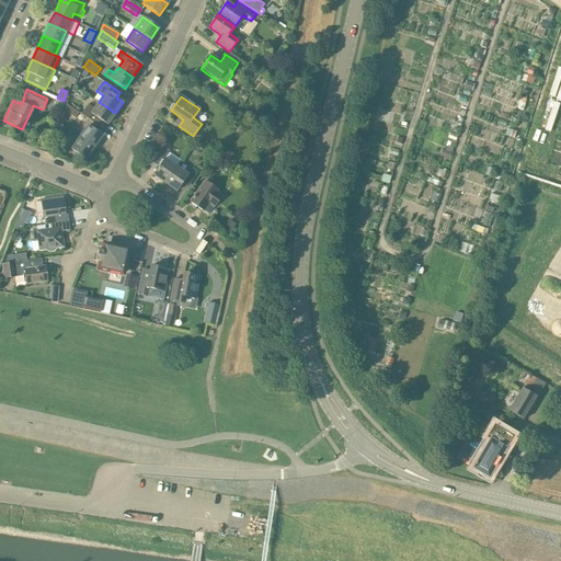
[(55,105),(63,109),(66,102),(58,99),(55,105)]
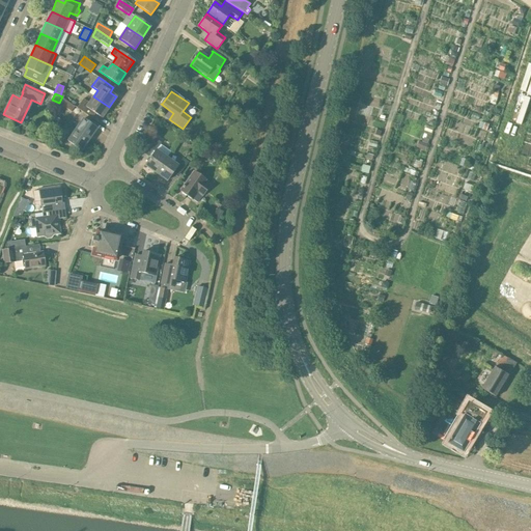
[(102,117),(109,107),(93,96),(89,103),(83,99),(77,108),(91,118),(95,113),(102,117)]
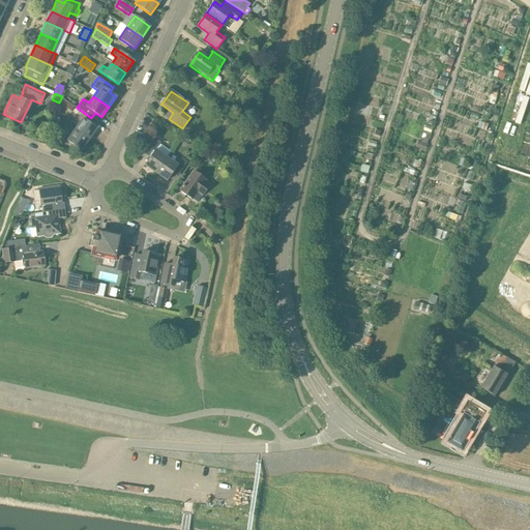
[(70,112),(75,107),(62,98),(60,104),(70,112)]
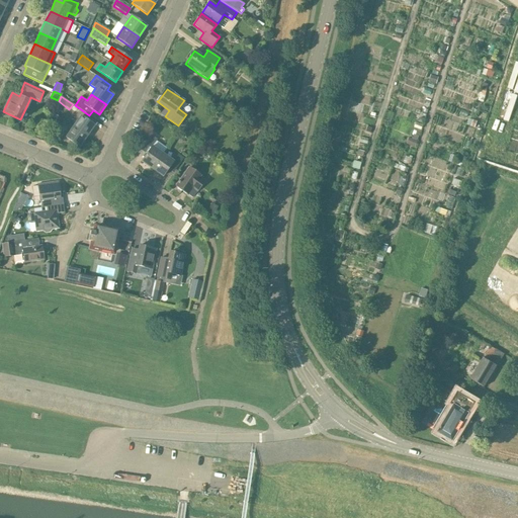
[(59,116),(54,113),(48,124),(53,127),(59,116)]
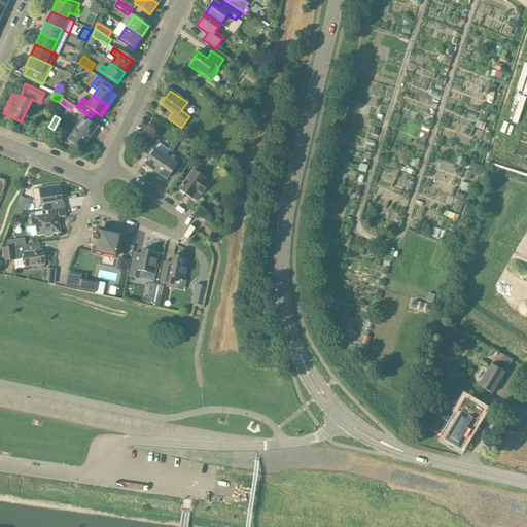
[(526,117),(525,117),(515,153),(525,156),(523,165),(526,165),(526,117)]
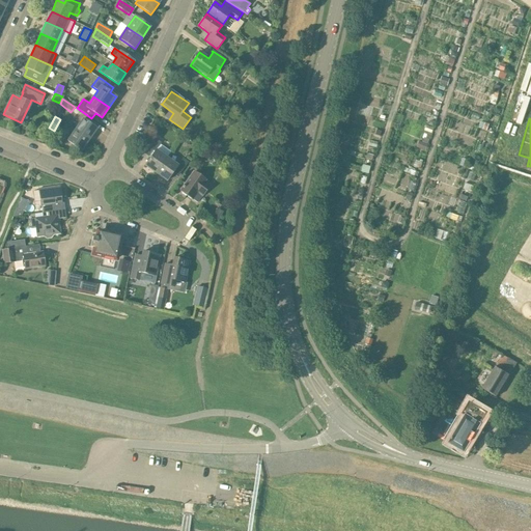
[(75,130),(89,140),(96,129),(82,119),(75,130)]
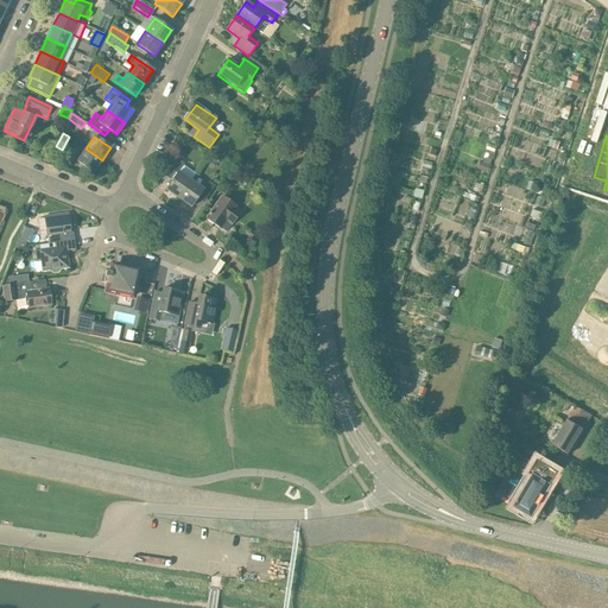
[(93,172),(102,160),(86,149),(77,162),(93,172)]
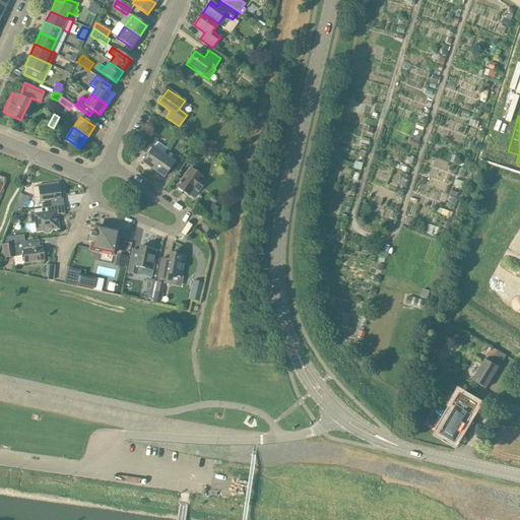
[(152,170),(163,154),(152,147),(157,140),(152,136),(144,148),(149,151),(142,161),(152,170)]
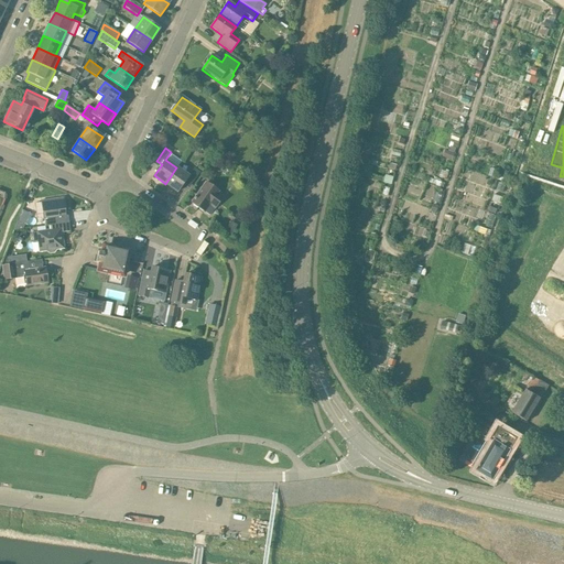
[(176,167),(165,184),(177,192),(185,181),(191,185),(199,172),(194,167),(188,176),(176,167)]
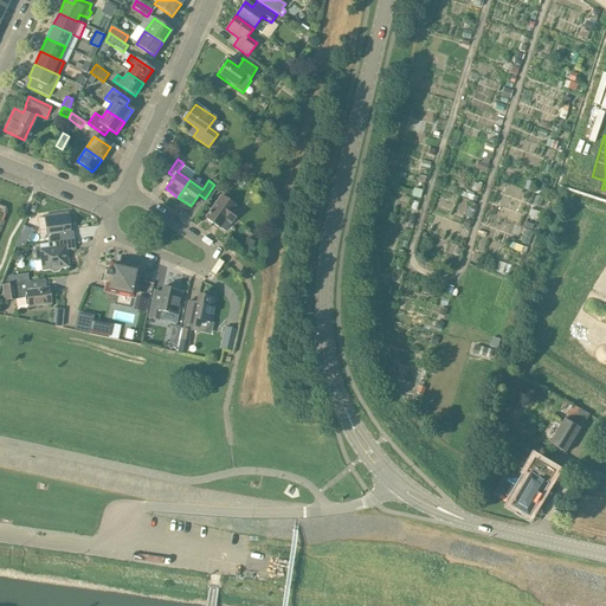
[(206,218),(219,227),(226,231),(231,225),(230,224),(231,224),(239,212),(233,207),(234,206),(220,197),(210,212),(208,212),(207,213),(208,214),(206,218)]
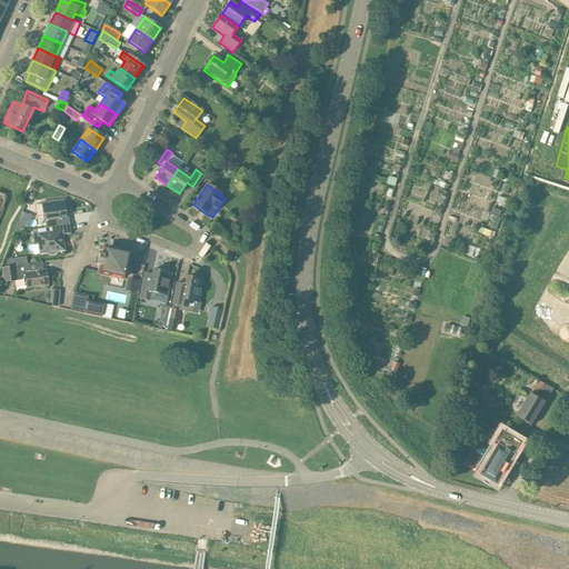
[(56,227),(69,225),(68,217),(66,217),(63,200),(41,202),(41,203),(39,209),(42,211),(43,221),(55,219),(56,227)]
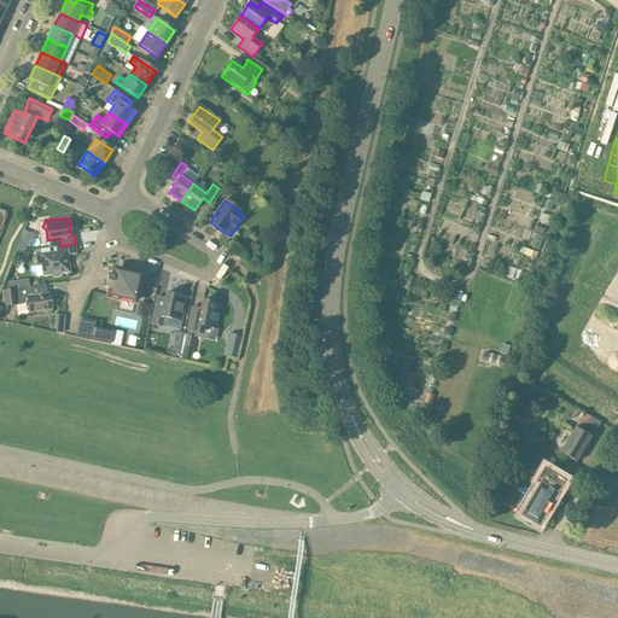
[(27,246),(28,246),(33,234),(25,231),(19,243),(27,246)]
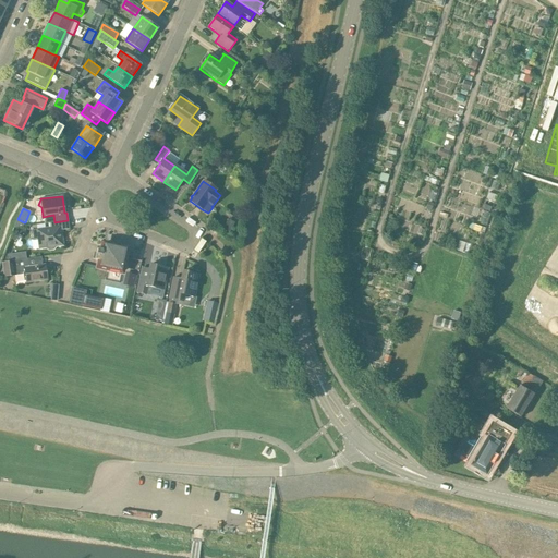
[(68,220),(55,222),(49,223),(49,228),(32,230),(33,237),(37,240),(38,250),(46,249),(49,251),(53,250),(56,246),(63,245),(61,230),(70,229),(68,220)]
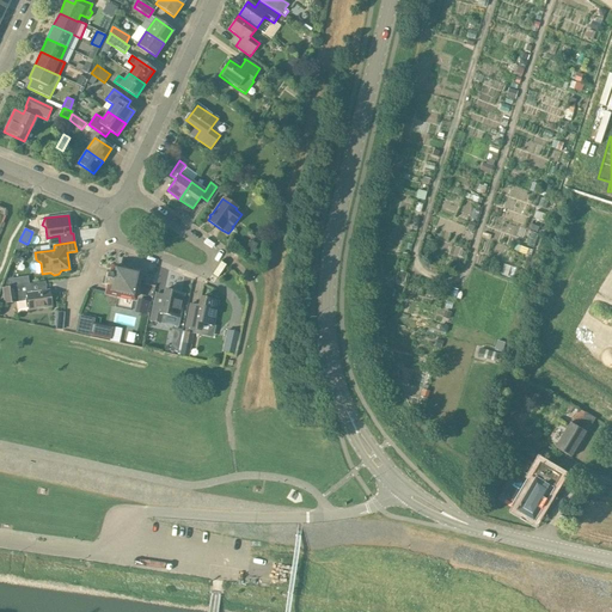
[(133,299),(139,273),(112,268),(111,275),(108,274),(108,270),(106,270),(104,285),(101,283),(101,285),(109,286),(108,293),(133,299)]
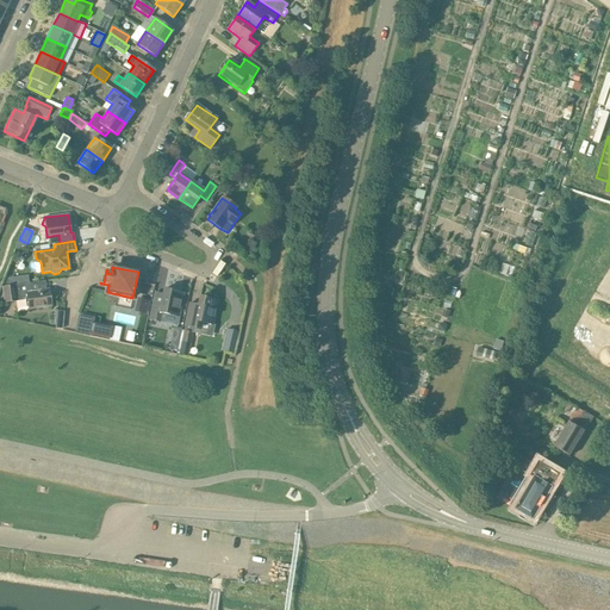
[(31,284),(2,288),(5,304),(17,302),(17,303),(27,302),(29,309),(51,305),(49,290),(32,292),(31,284)]
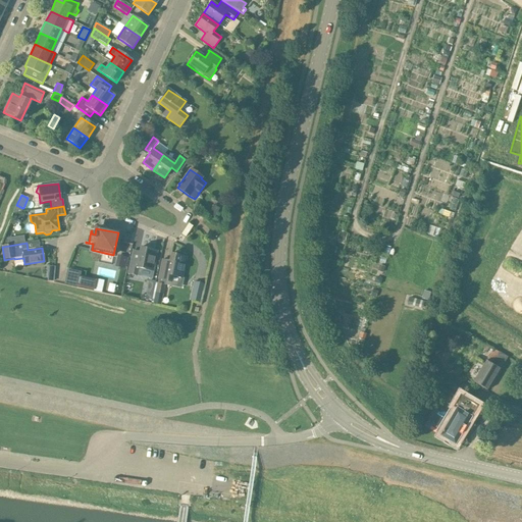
[(153,271),(157,251),(140,248),(138,258),(132,257),(127,273),(138,275),(139,268),(153,271)]
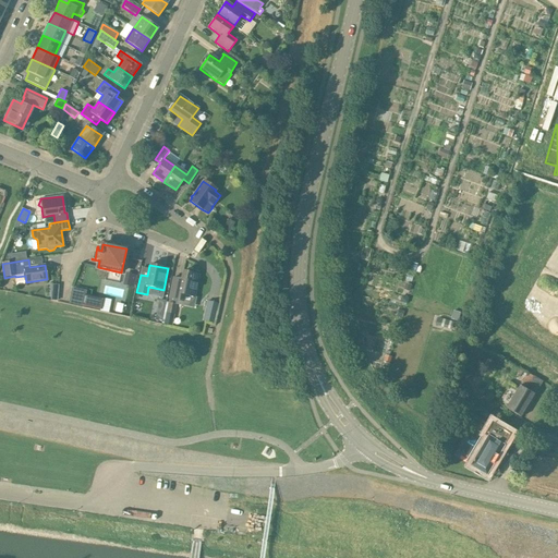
[(194,296),(198,275),(183,271),(180,286),(172,284),(169,299),(182,301),(184,294),(194,296)]
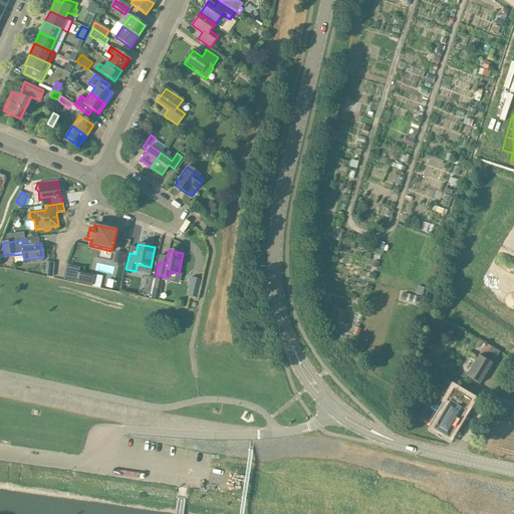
[(116,262),(123,264),(125,254),(118,252),(116,262)]
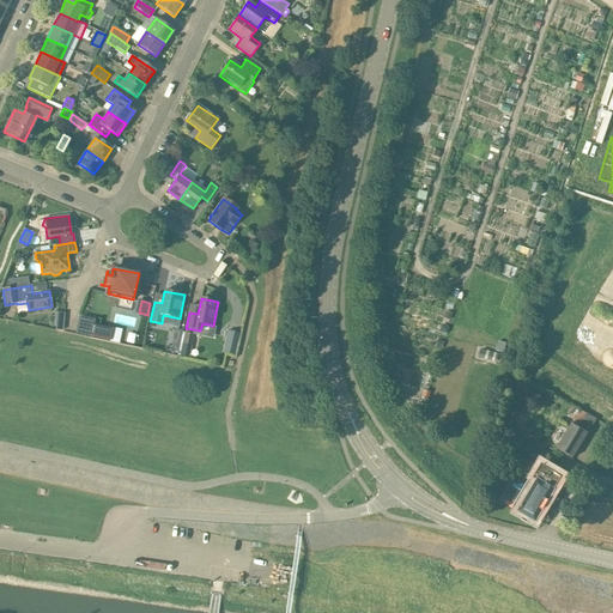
[(58,311),(55,328),(64,329),(66,313),(58,311)]
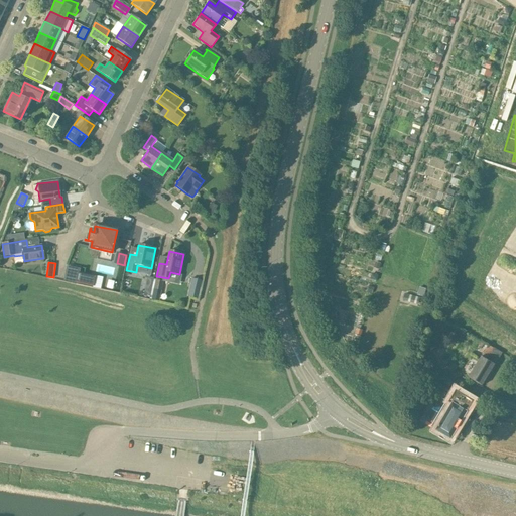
[(79,274),(77,283),(94,287),(96,277),(79,274)]
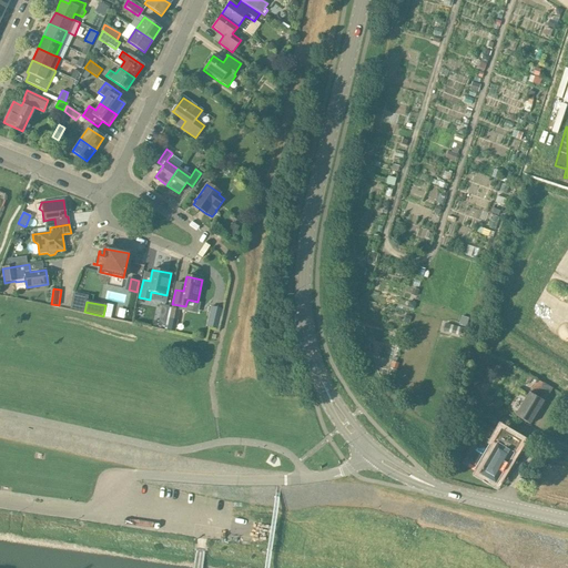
[(208,326),(219,328),(222,310),(212,306),(208,326)]
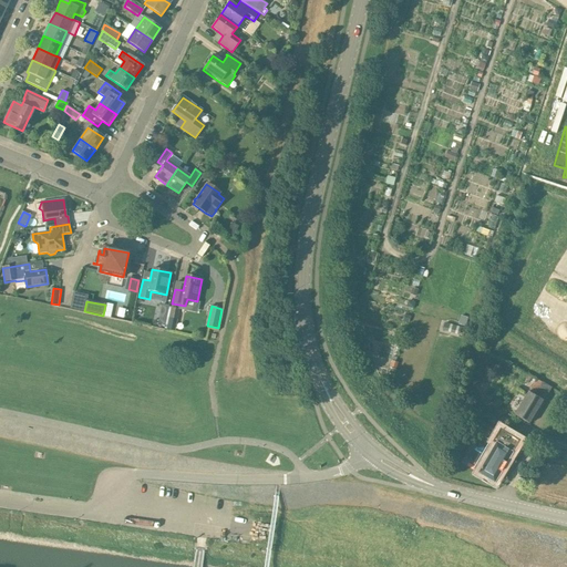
[(179,309),(172,308),(169,319),(176,320),(179,309)]
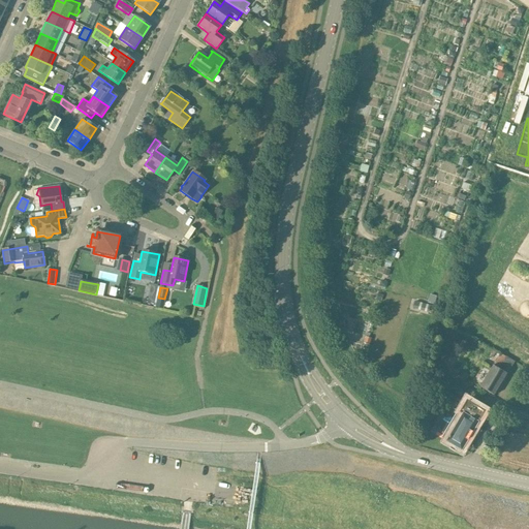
[(500,369),(506,358),(501,354),(494,366),(492,369),(481,387),(495,396),(507,374),(500,369)]
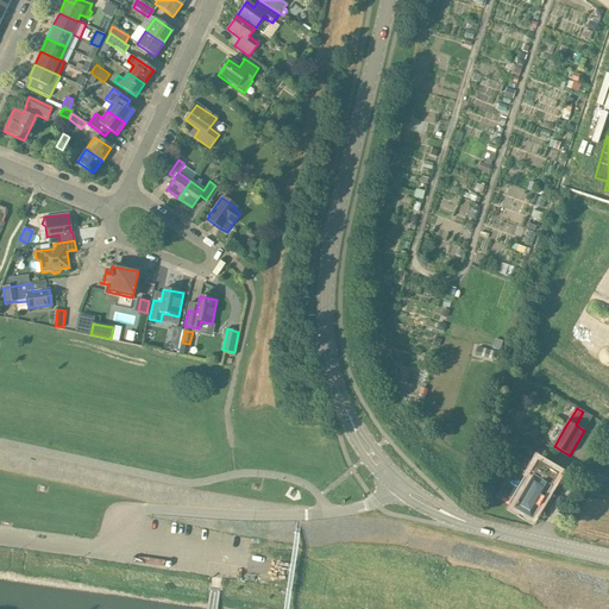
[(529,476),(533,477),(515,509),(533,520),(552,487),(559,475),(538,462),(529,476)]
